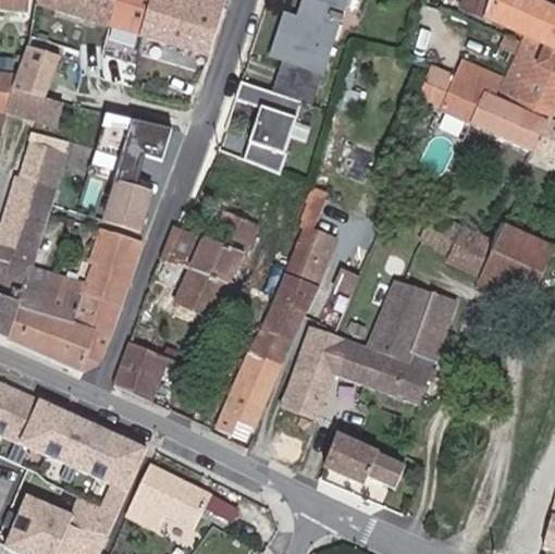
[(0,8),(26,11),(27,0),(0,0),(0,8)]
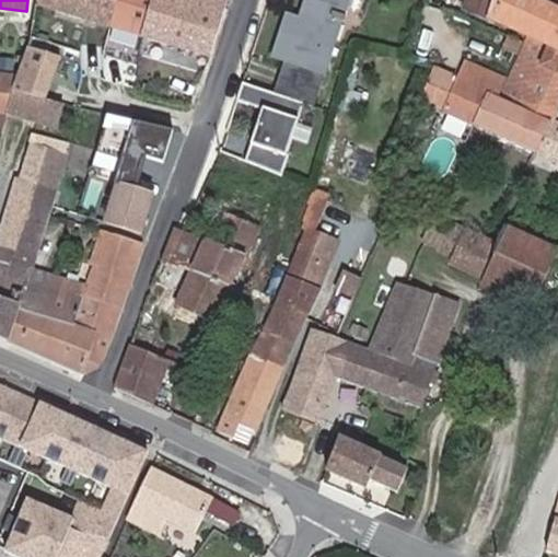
[(34,0),(208,55),(227,0),(34,0)]
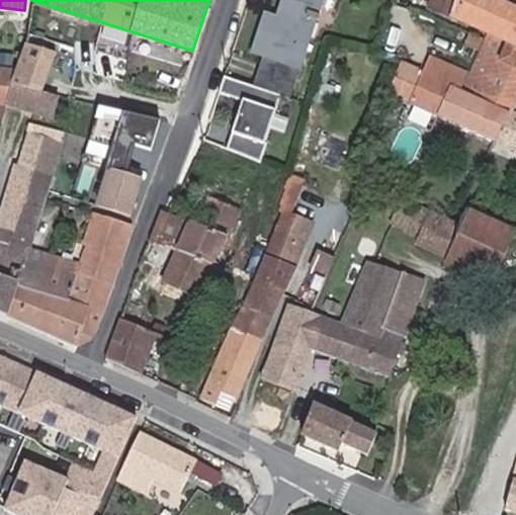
[(280,0),(275,15),(265,12),(252,51),(263,54),(254,82),(285,93),(295,64),(299,66),(320,0),(280,0)]
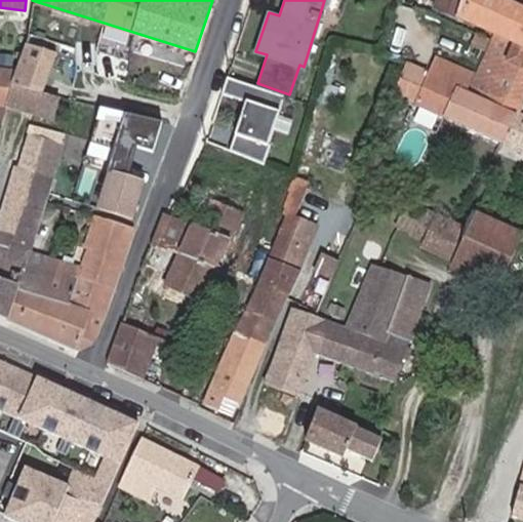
[(460,18),(465,0),(433,0),(430,10),(458,23),(460,18)]
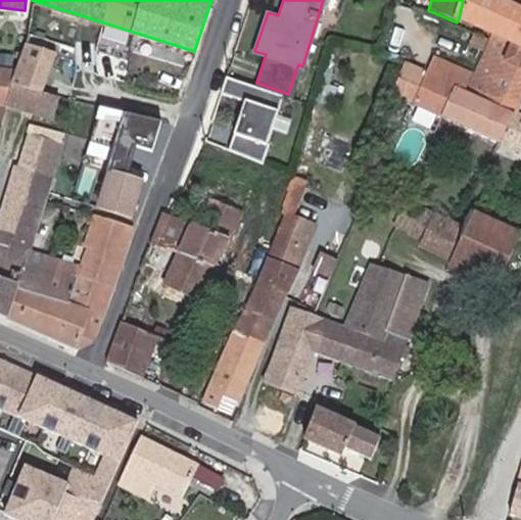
[(520,7),(505,0),(463,0),(459,18),(490,34),(514,44),(519,34),(520,34),(520,7)]
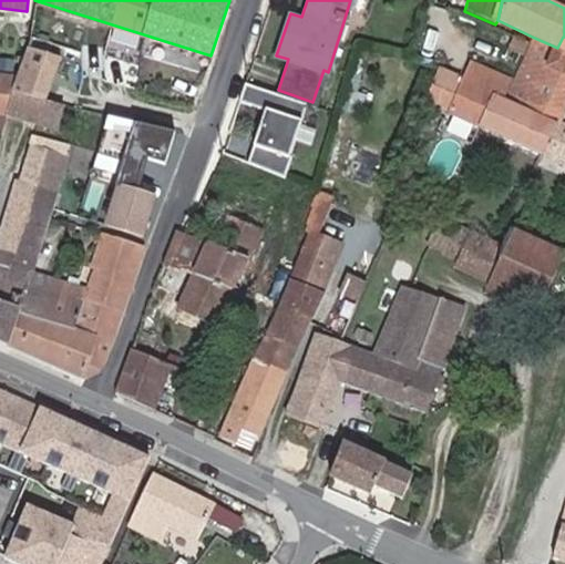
[(560,122),(562,119),(564,110),(564,37),(563,37),(557,48),(532,37),(503,96),(560,122)]
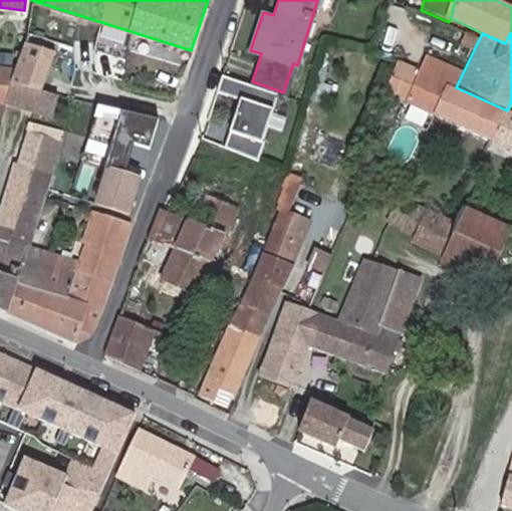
[(475,37),(467,33),(462,43),(470,47),(475,37)]
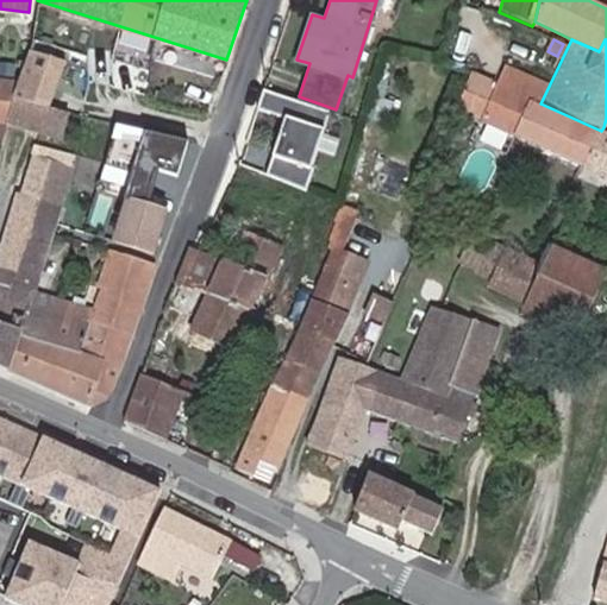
[(27,50),(17,80),(12,98),(54,108),(69,63),(27,50)]
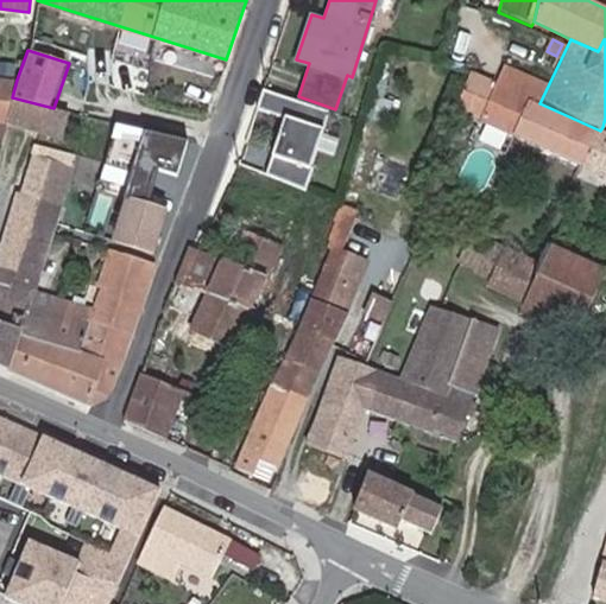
[(479,116),(584,165),(600,131),(540,103),(536,101),(532,99),(540,84),(502,67),(496,81),(479,116)]
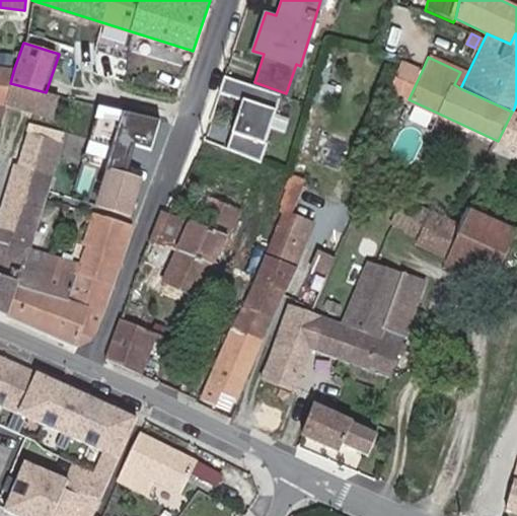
[(388,90),(409,99),(423,69),(401,59),(388,90)]
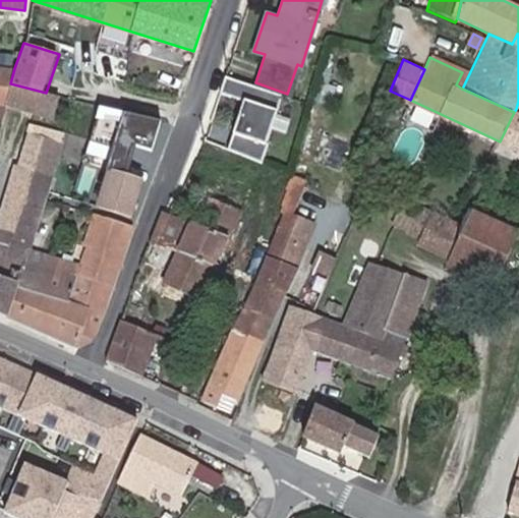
[(14,68),(0,66),(0,105),(4,106),(10,83),(14,68)]
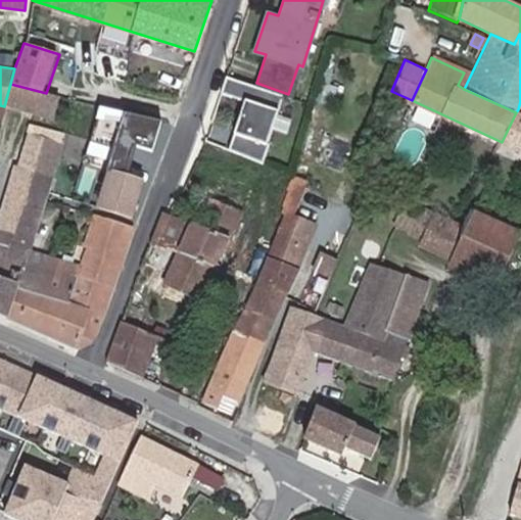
[(267,142),(282,95),(225,76),(220,92),(244,100),(228,148),(262,161),(268,143),(267,142)]
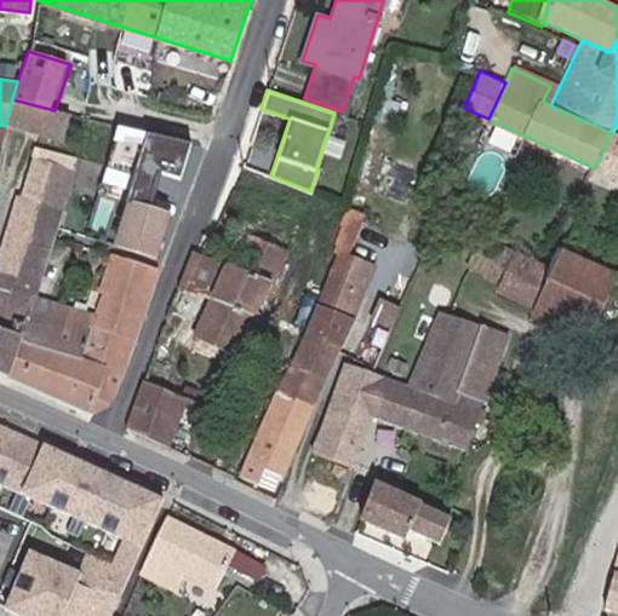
[(12,99),(5,126),(7,126),(59,140),(68,114),(55,110),(12,99)]
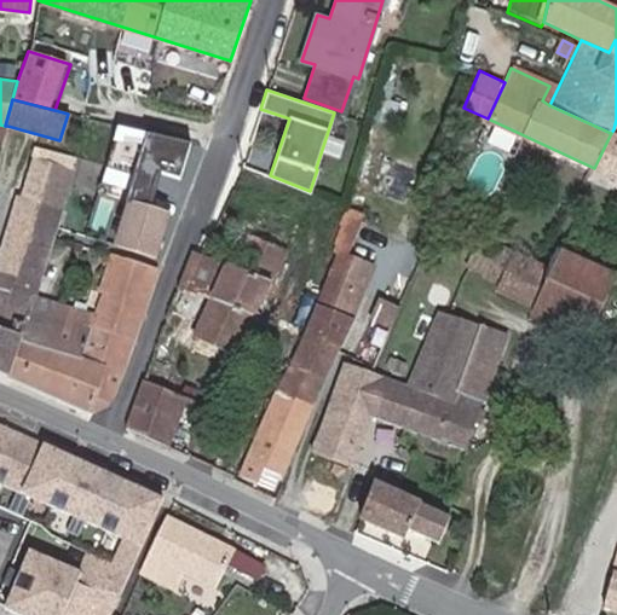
[(616,135),(611,133),(594,168),(616,178),(616,135)]
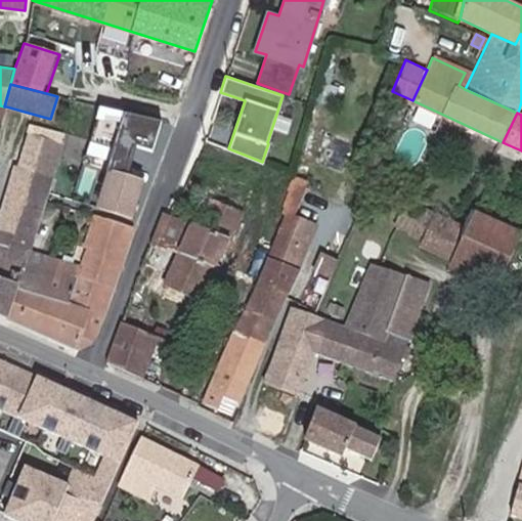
[(64,133),(28,121),(25,131),(61,143),(64,133)]
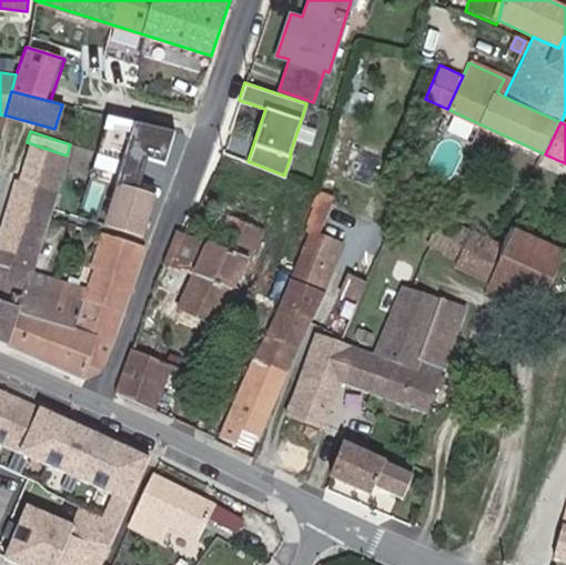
[(27,142),(0,225),(0,250),(32,261),(47,217),(49,210),(67,155),(27,142)]
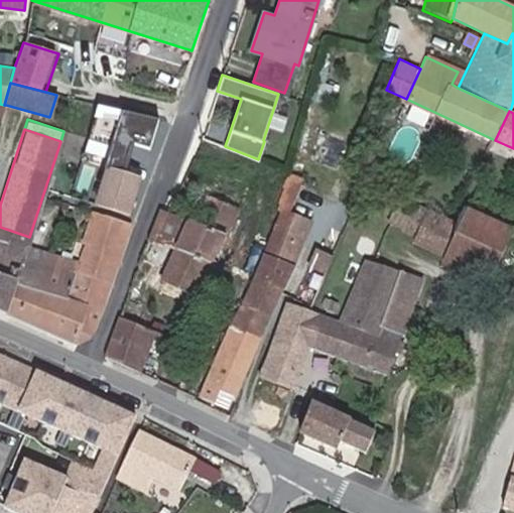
[(94,203),(128,215),(140,180),(106,169),(94,203)]
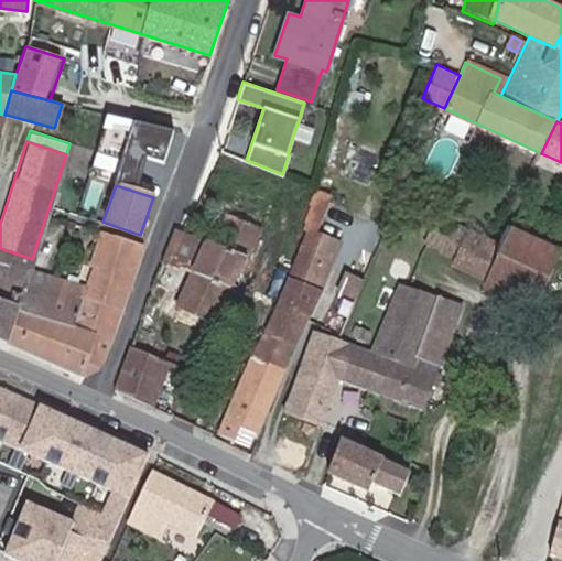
[(112,388),(152,407),(172,364),(192,371),(259,227),(225,212),(212,239),(197,234),(195,237),(191,236),(172,227),(162,255),(192,271),(155,356),(129,344),(112,388)]
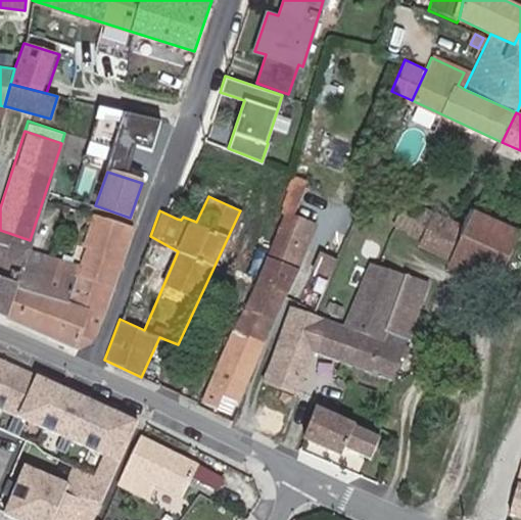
[(500,280),(511,256),(520,234),(520,233),(471,210),(465,225),(405,198),(393,223),(408,229),(406,233),(419,239),(417,244),(472,270),(465,284),(492,295),(500,280)]
